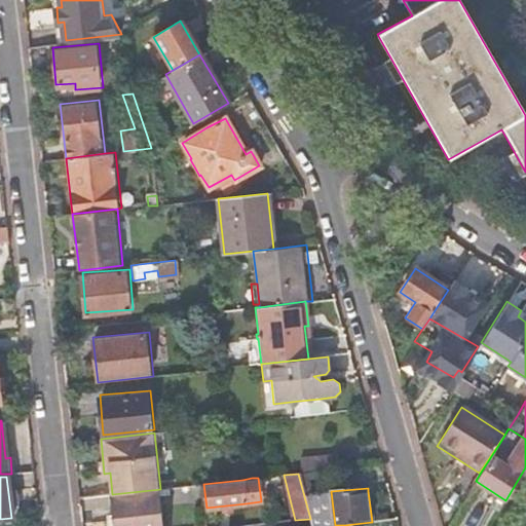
[(164,525),(160,489),(112,494),(111,494),(114,525),(164,525)]
